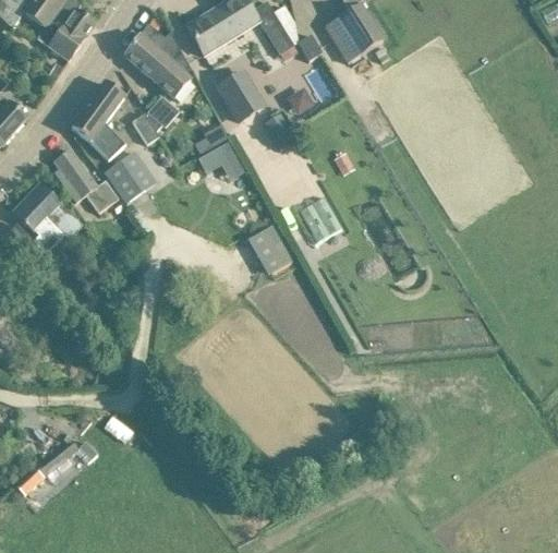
[(0,0),(0,14),(9,25),(12,27),(23,12),(45,27),(36,38),(68,60),(94,23),(76,10),(80,5),(72,0),(0,0)]
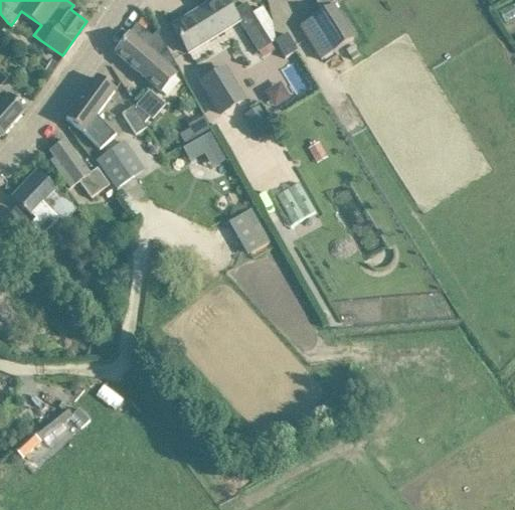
[(244,0),(231,8),(226,0),(210,0),(171,24),(187,50),(238,19),(256,49),(270,41),(244,0)]
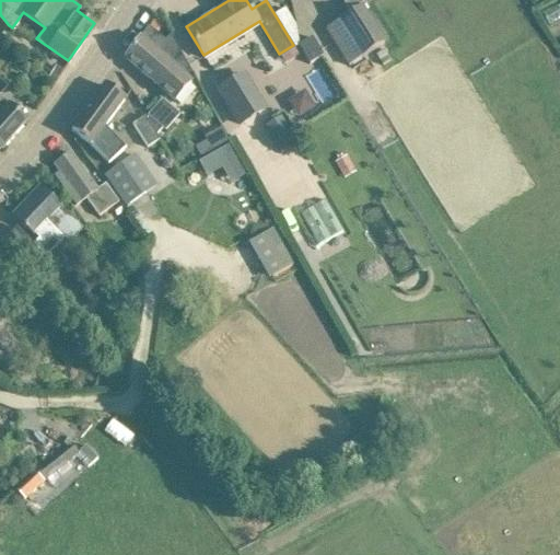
[(383,41),(372,23),(358,0),(342,0),(350,11),(325,26),(337,45),(348,62),(383,41)]
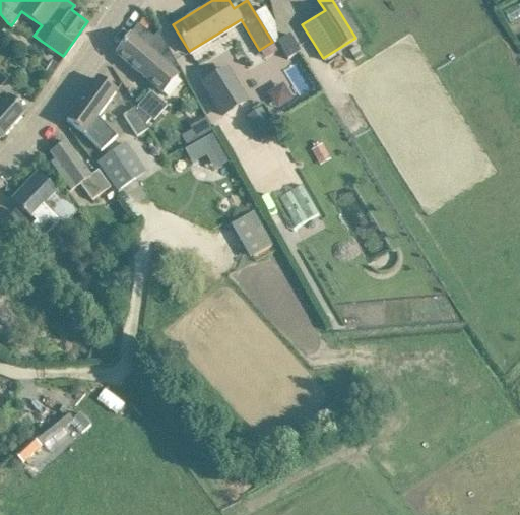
[(277,5),(266,8),(272,27),(283,24),(277,5)]
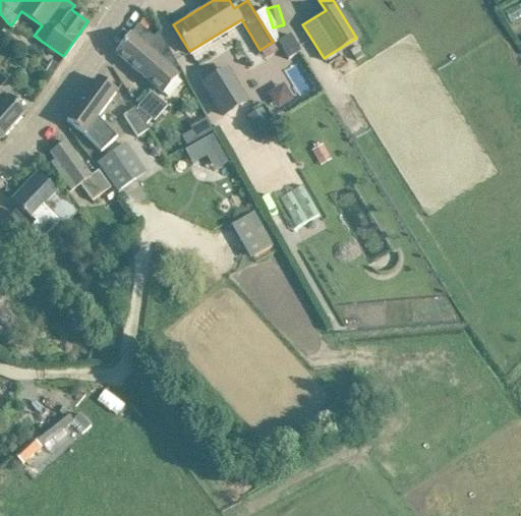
[(154,35),(137,22),(116,51),(162,92),(177,74),(172,69),(177,64),(158,30),(154,35)]
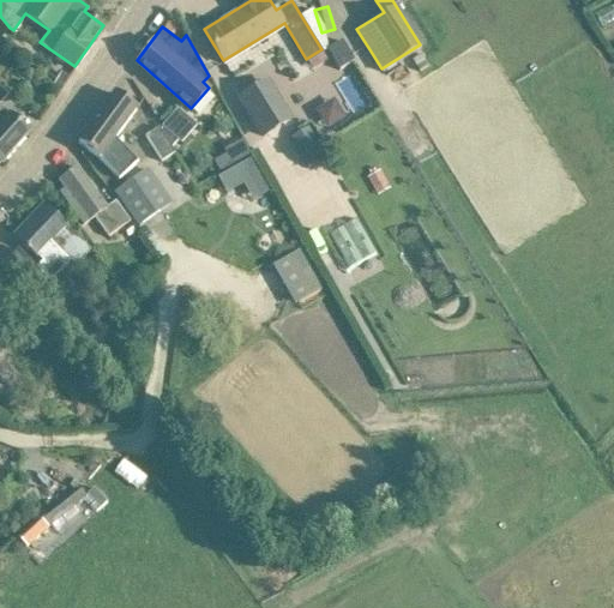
[(339,67),(353,59),(339,37),(326,46),(339,67)]
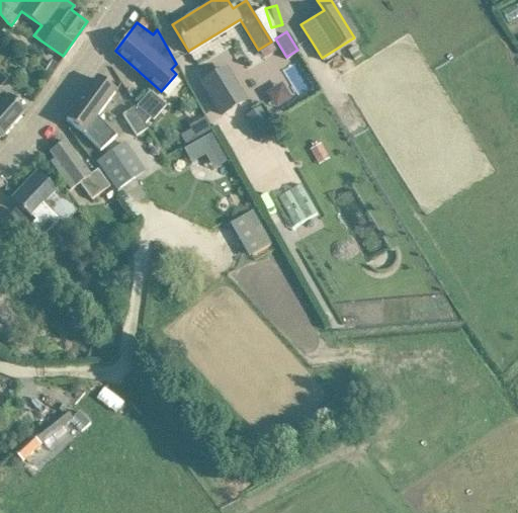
[(247,98),(225,64),(199,80),(221,114),(247,98)]
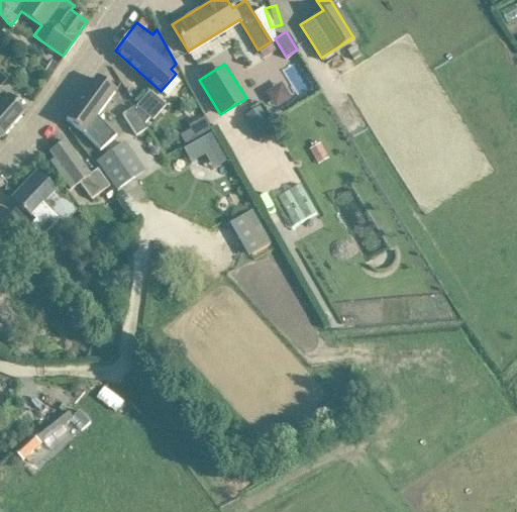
[(0,134),(1,135),(23,110),(1,90),(0,91),(0,90),(0,84),(6,78),(0,72),(0,134)]
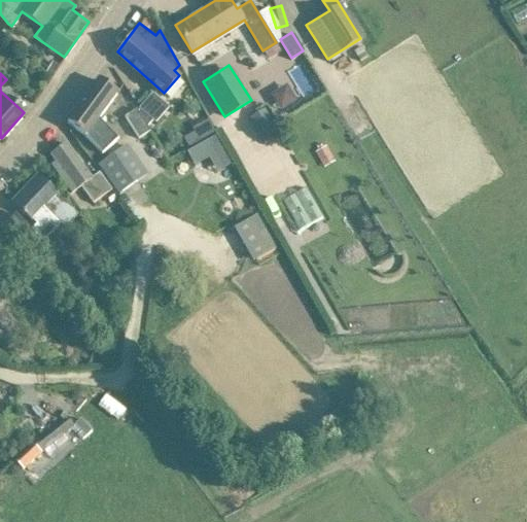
[(116,92),(98,77),(67,119),(84,134),(102,151),(117,136),(99,115),(116,92)]
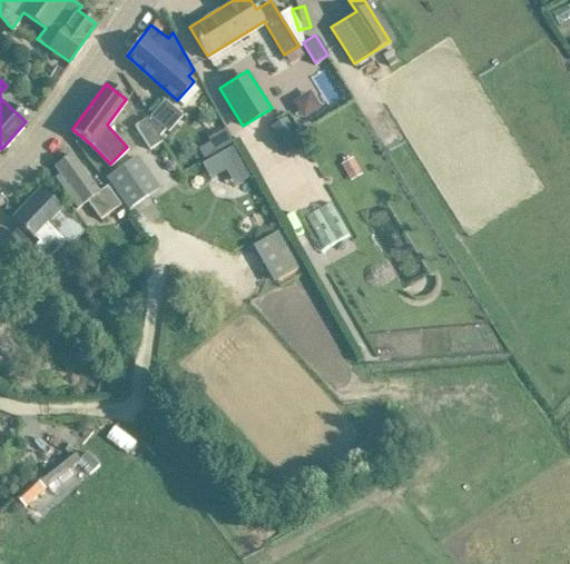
[(149,147),(161,139),(147,116),(135,124),(149,147)]
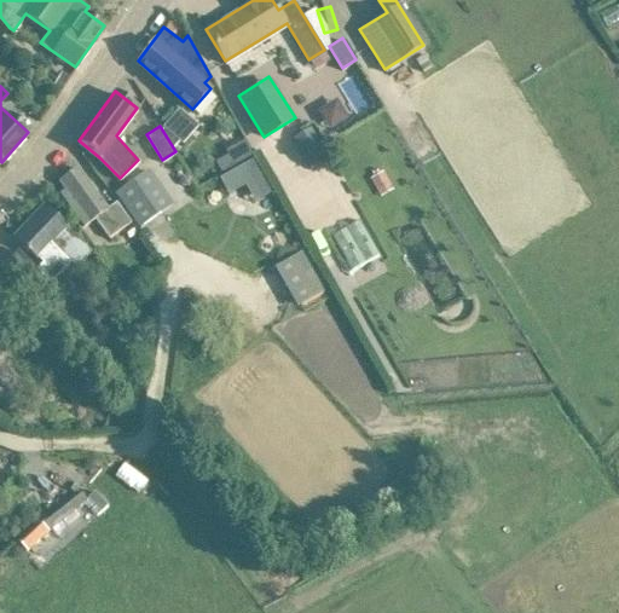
[(243,161),(232,165),(238,184),(249,181),(243,161)]
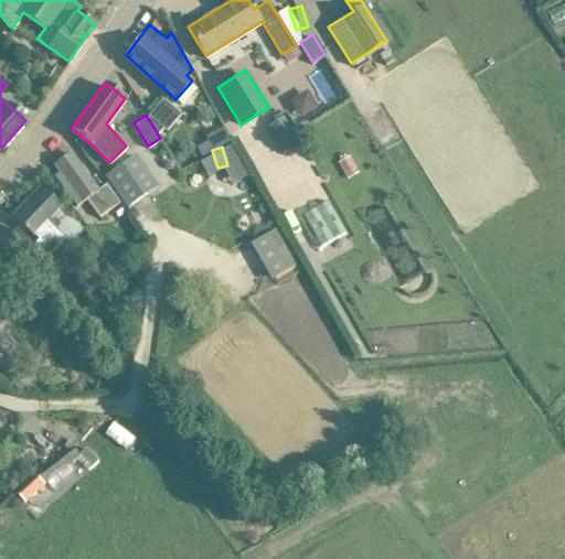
[(119,201),(106,182),(97,187),(71,151),(54,163),(60,170),(55,173),(77,203),(86,196),(99,215),(119,201)]
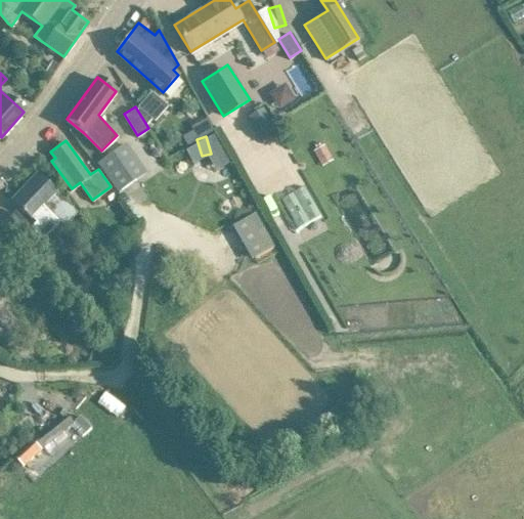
[(146,171),(126,141),(96,161),(118,191),(146,171)]
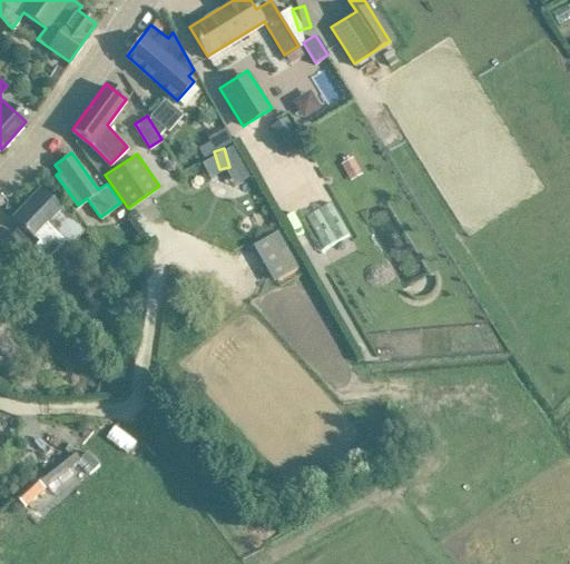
[(85,229),(56,203),(40,187),(12,216),(23,226),(22,228),(25,230),(27,228),(35,236),(28,243),(15,228),(1,241),(31,273),(45,260),(42,257),(61,237),(70,245),(85,229)]
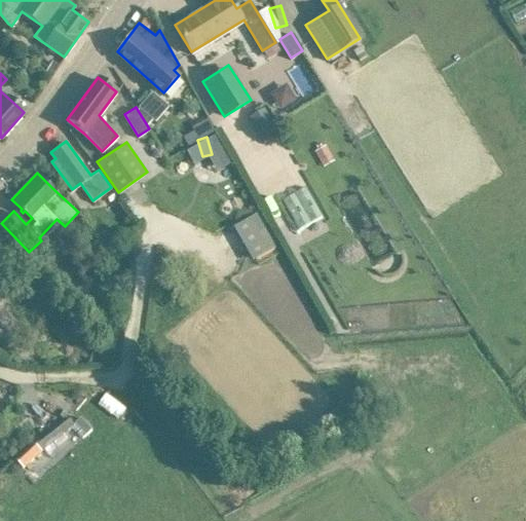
[(14,368),(3,378),(12,388),(24,378),(14,368)]
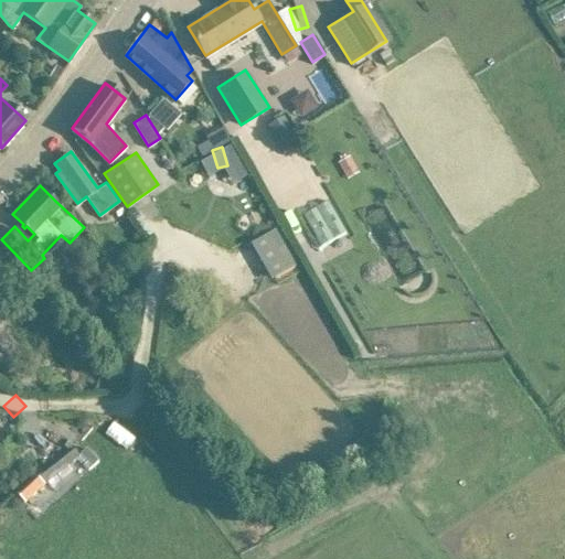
[(72,445),(40,471),(49,481),(81,455),(72,445)]
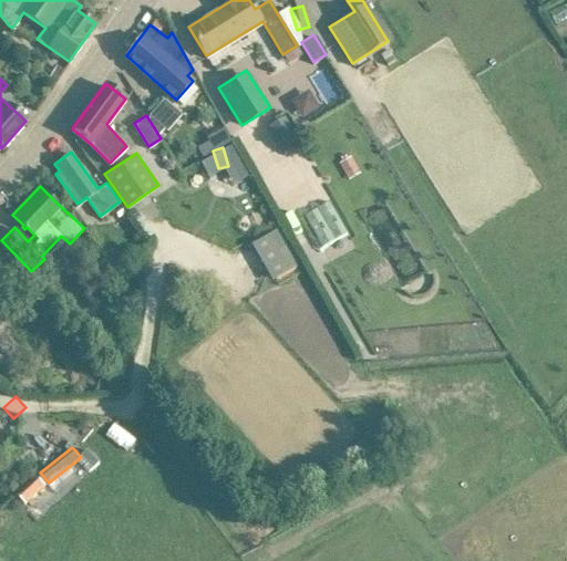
[(37,475),(17,494),(26,502),(44,484),(37,475)]
